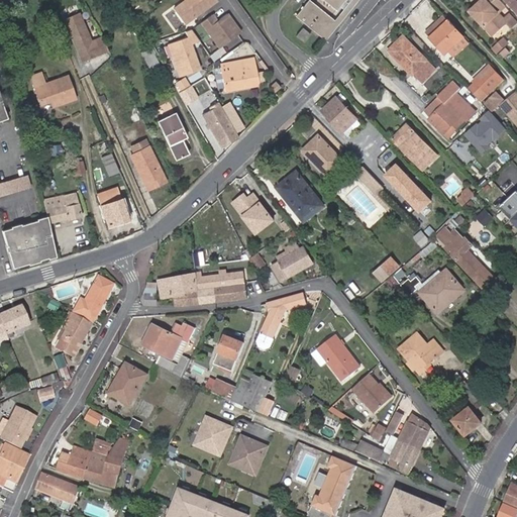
[(216,0),(182,0),(172,7),(184,24),(217,1),(216,0)]
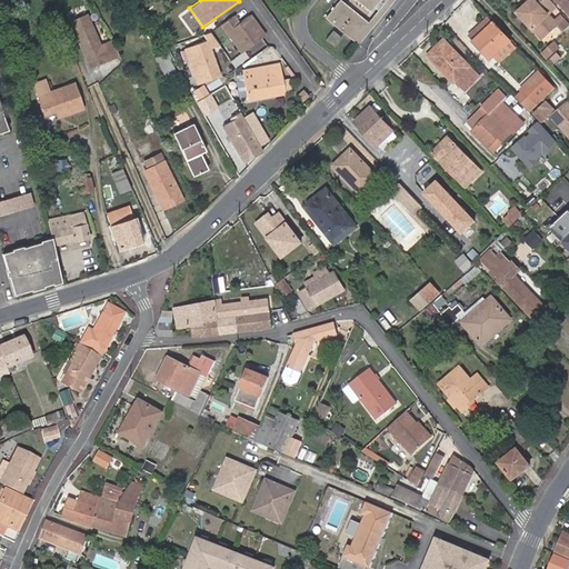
[(358,43),(371,27),(367,22),(340,0),(326,17),(358,43)]
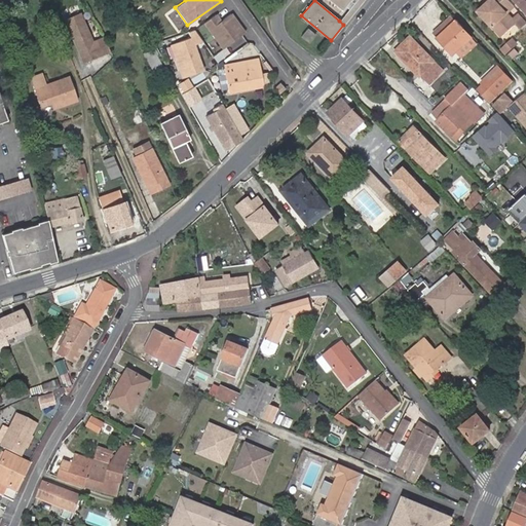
[(330,0),(342,9),(349,0),(362,0),(363,1),(363,0),(330,0)]
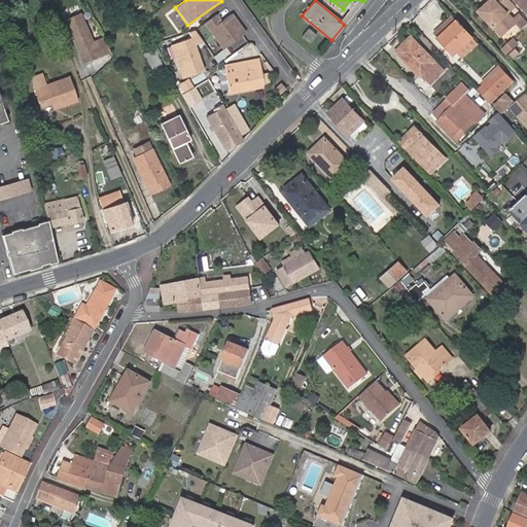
[(344,25),(345,25),(364,1),(363,1),(362,0),(356,0),(340,21),(344,25)]
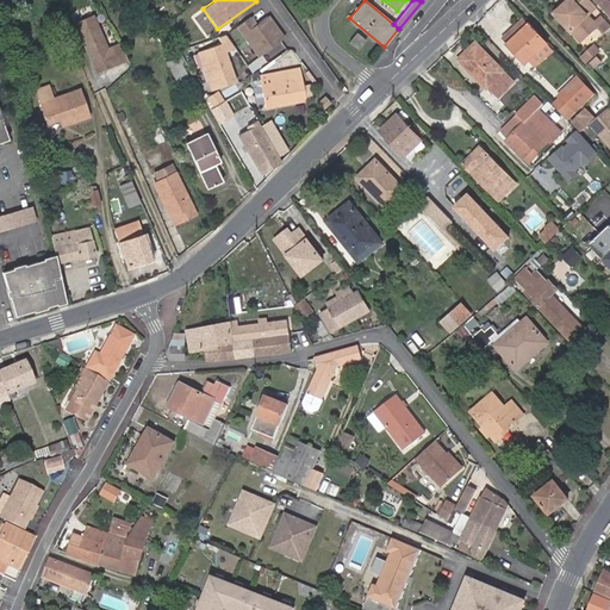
[(567,8),(565,6),(555,14),(583,44),(601,27),(590,16),(597,8),(587,0),(576,0),(577,0),(567,8)]
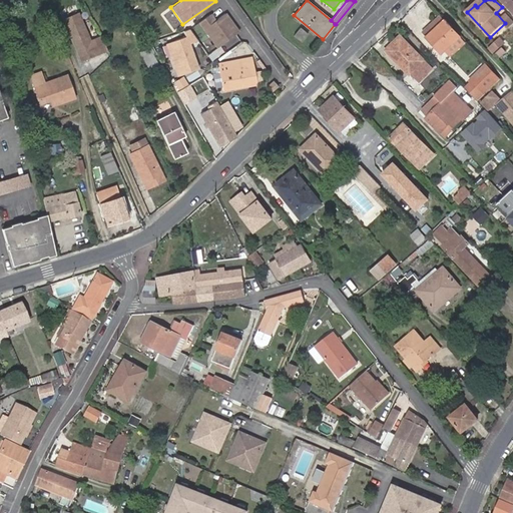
[(499,0),(512,14),(512,2),(510,0),(499,0)]
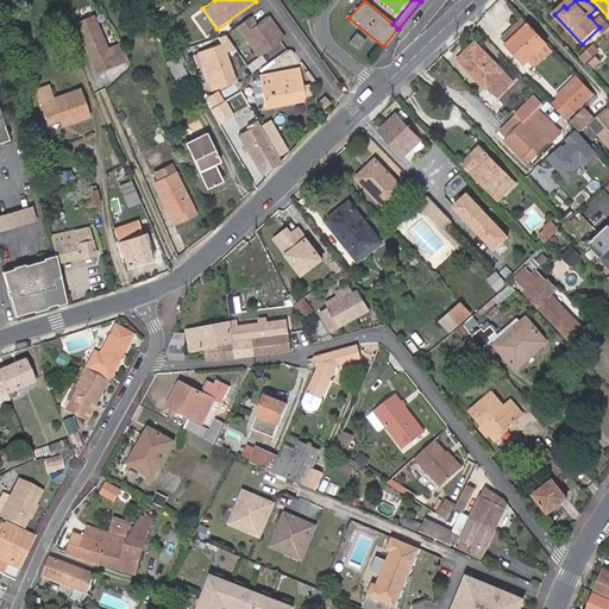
[(95,55),(101,67),(117,60),(130,52),(121,37),(108,43),(94,11),(76,18),(93,56),(95,55)]
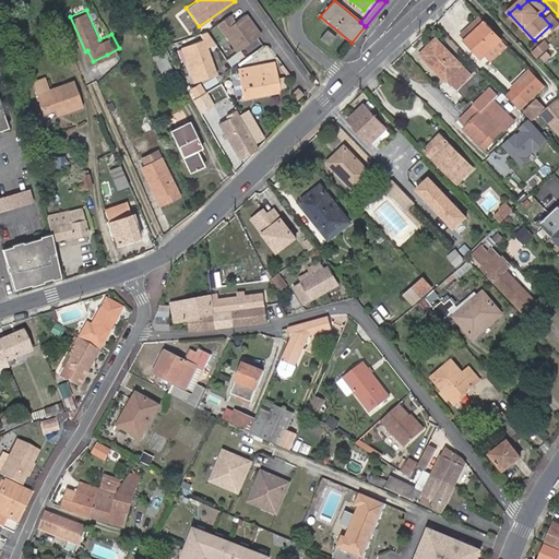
[(232,14),(217,24),(237,51),(260,35),(246,14),(236,21),(232,14)]
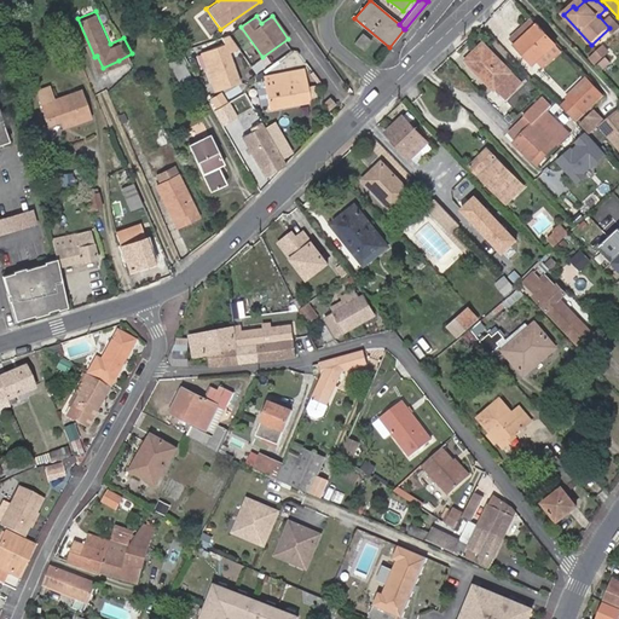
[(513,46),(537,24),(531,19),(507,40),(513,46)]
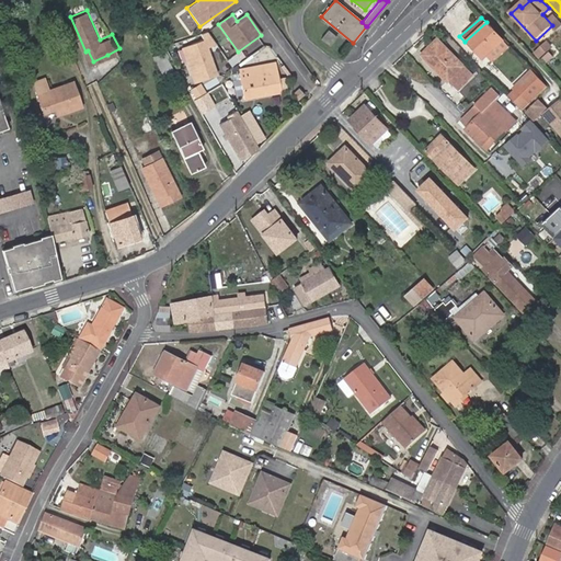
[(465,42),(481,59),(503,41),(487,22),(465,42)]
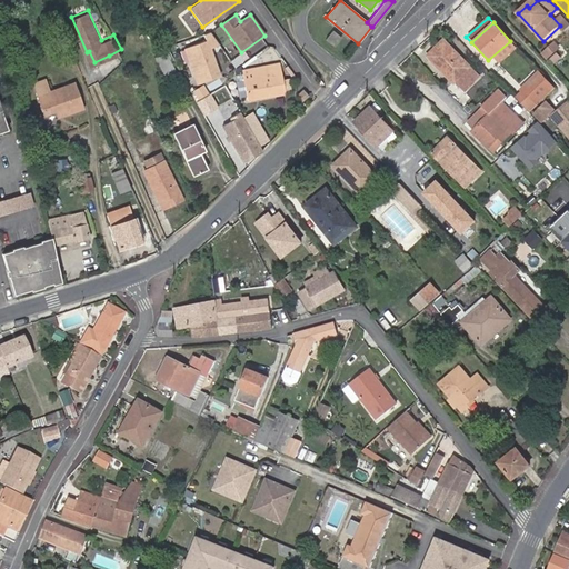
[(333,31),(326,39),(335,46),(341,37),(333,31)]
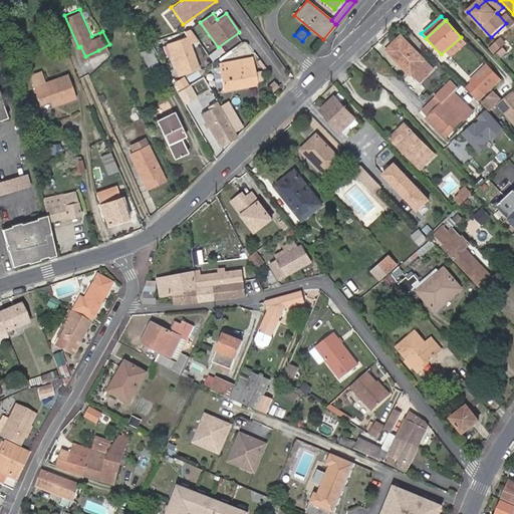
[(395,42),(386,49),(407,73),(409,71),(416,78),(430,66),(399,33),(392,39),(395,42)]
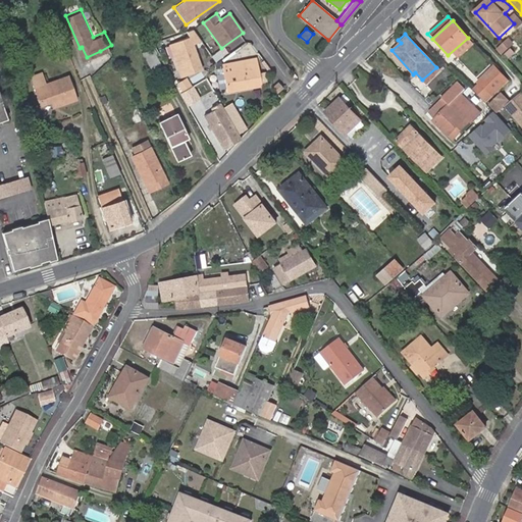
[(174,56),(190,50),(189,49),(185,38),(169,44),(174,56)]
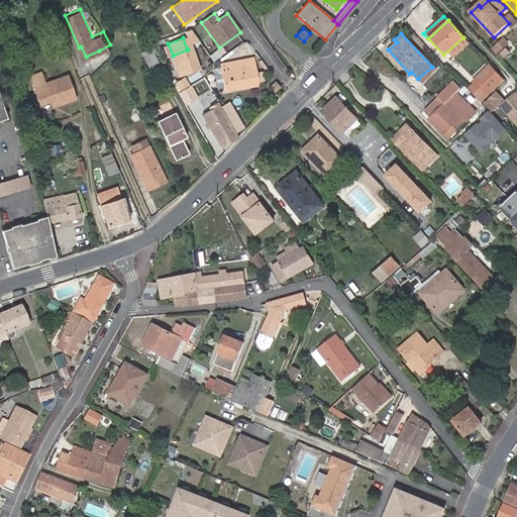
[(447,60),(468,41),(463,37),(443,55),(447,60)]
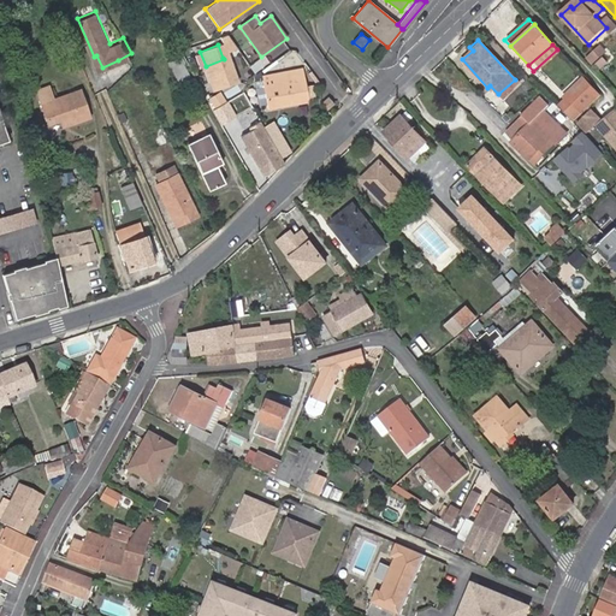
[(460,57),(462,59),(473,51),(469,47),(460,57)]
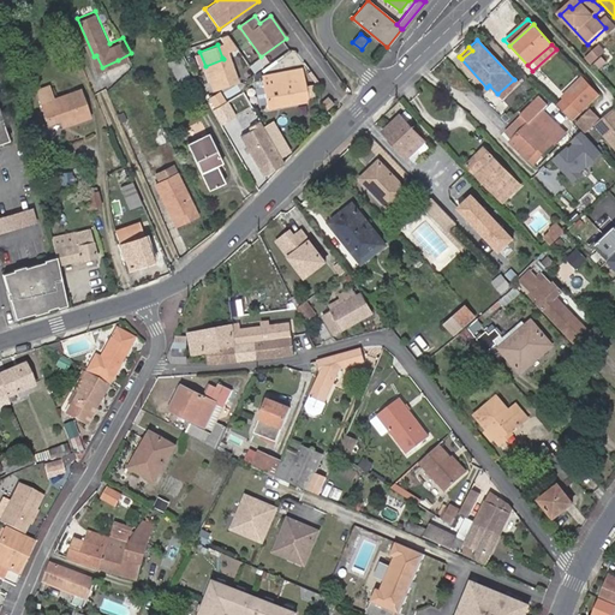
[(601,57),(605,53),(598,47),(586,58),(592,65),(601,57)]
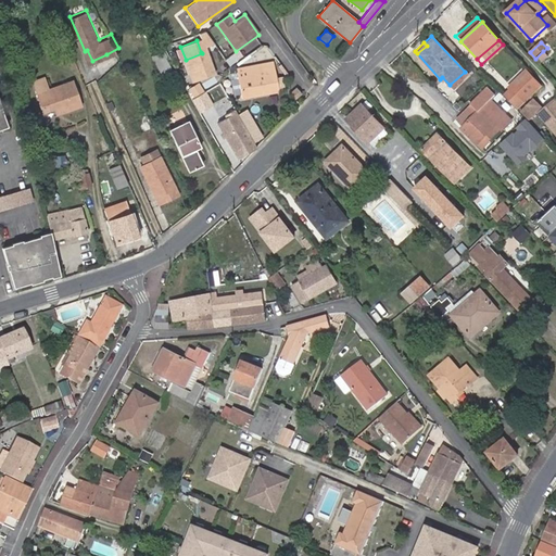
[(164,59),(167,58),(163,49),(150,57),(154,64),(164,59)]
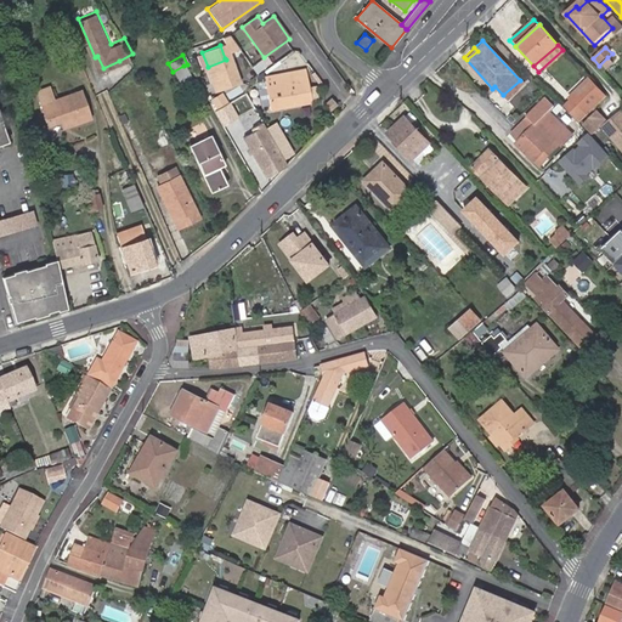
[(218,74),(222,89),(241,83),(231,58),(228,60),(228,56),(225,58),(226,60),(208,67),(207,67),(210,77),(218,74)]
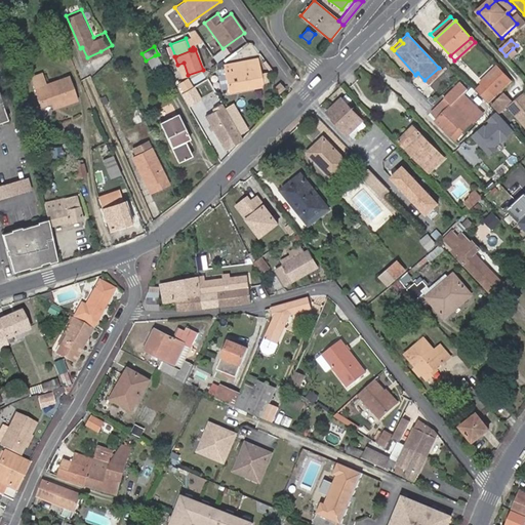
[(513,48),(506,55),(510,59),(517,52),(513,48)]
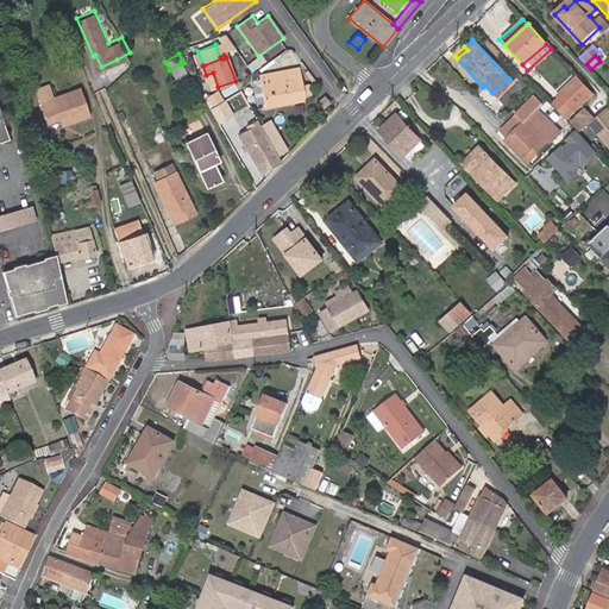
[(169,70),(176,83),(188,76),(180,64),(169,70)]
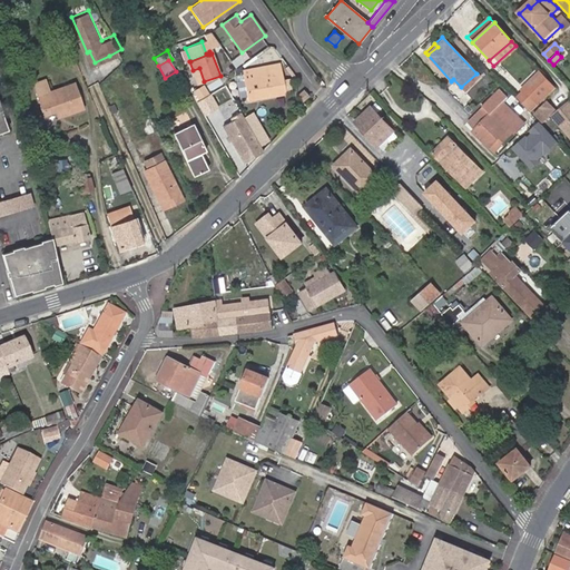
[(281,65),(243,72),(243,74),(236,76),(241,97),(246,96),(247,100),(286,95),(281,65)]
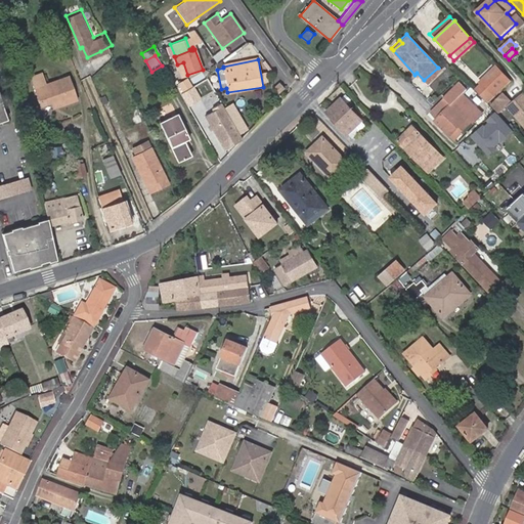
[(182,77),(187,75),(183,62),(177,64),(182,77)]
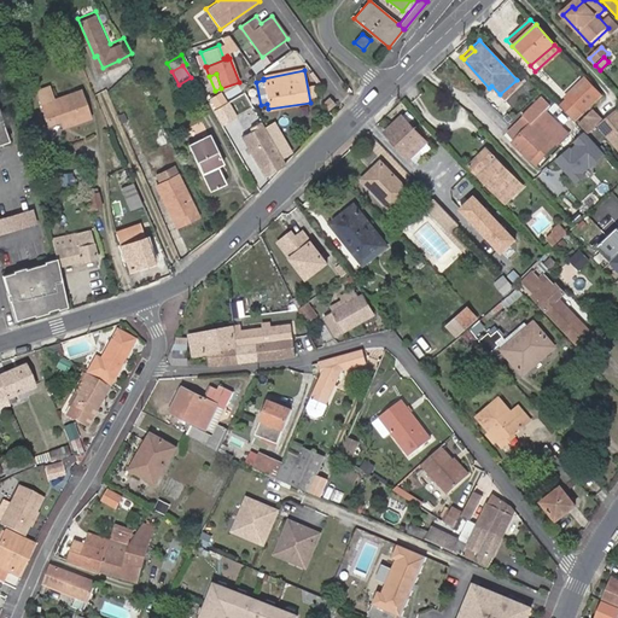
[(579,93),(590,83),(586,79),(575,88),(579,93)]
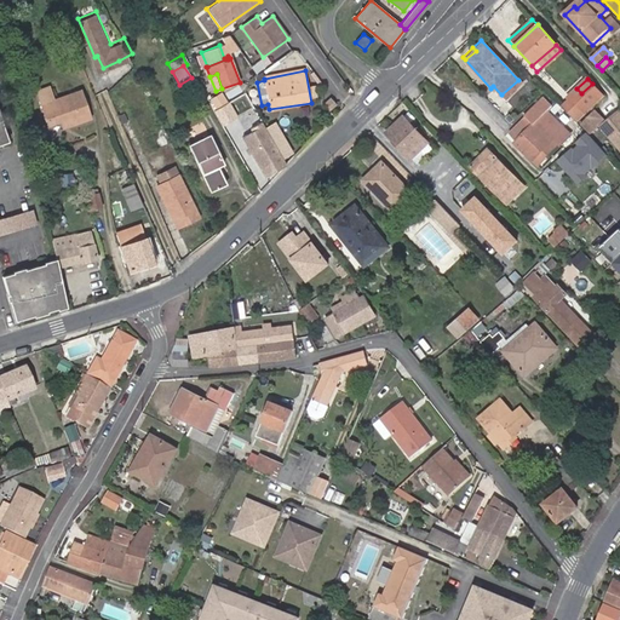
[(584,115),(604,97),(592,84),(581,93),(573,102),(584,115)]
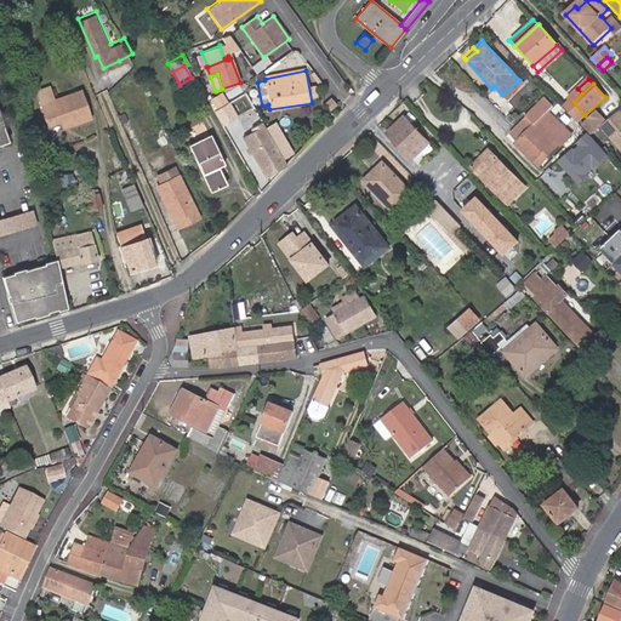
[(38,93),(44,108),(58,102),(51,86),(38,93)]
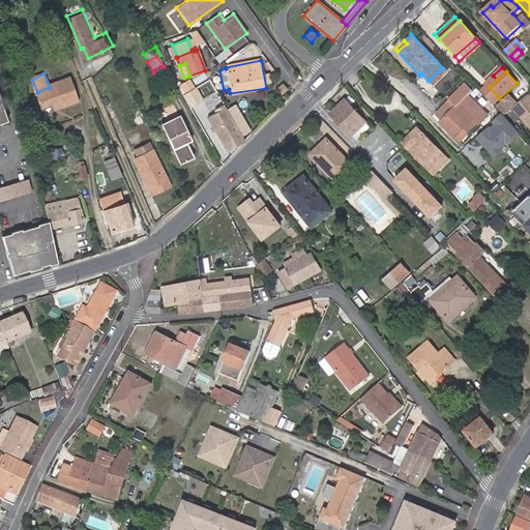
[(58,104),(60,109),(81,99),(69,78),(50,87),(37,92),(46,109),(54,106),(58,104)]
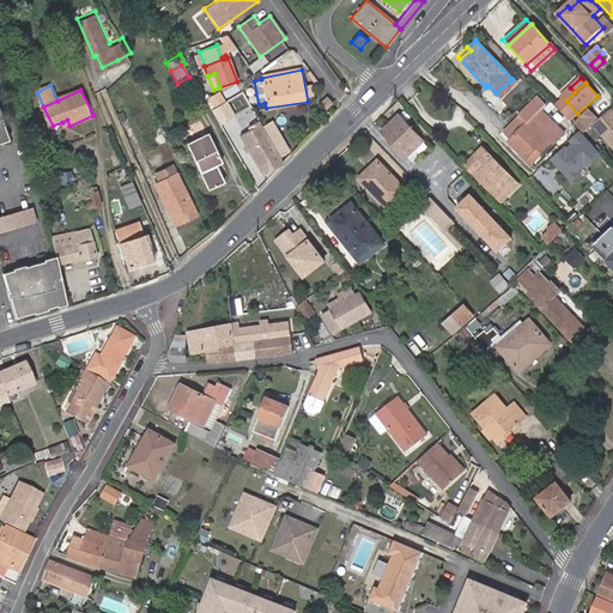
[(219,91),(206,99),(220,125),(250,107),(242,92),(226,102),(219,91)]
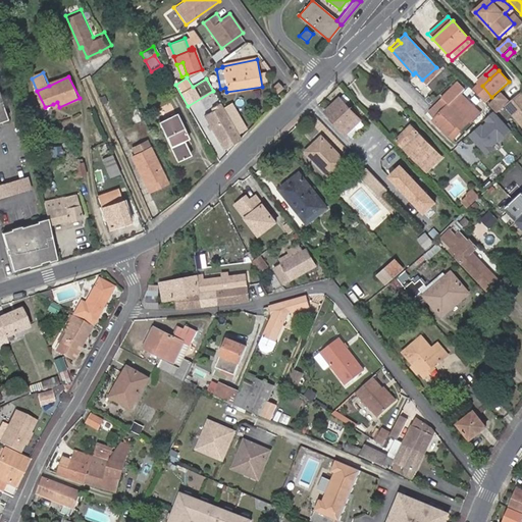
[(432,119),(447,135),(466,116),(471,122),(480,114),(461,94),(465,90),(458,83),(448,92),(441,98),(446,102),(432,115),(434,118),(432,119)]
